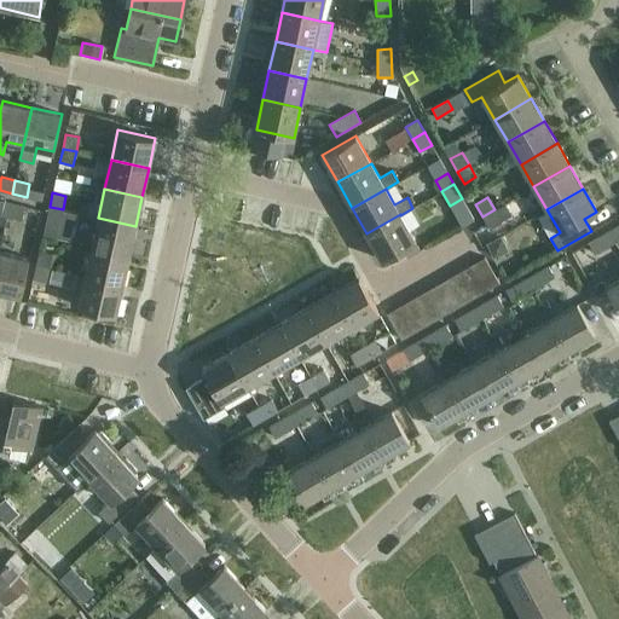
[(0,214),(7,217),(10,203),(0,201),(0,214)]
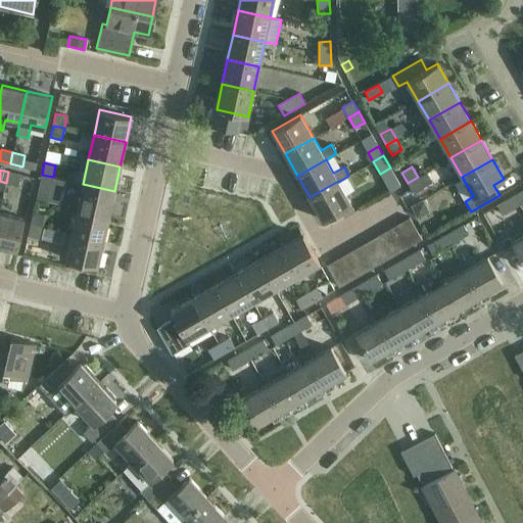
[(8,172),(6,183),(17,186),(20,175),(8,172)]
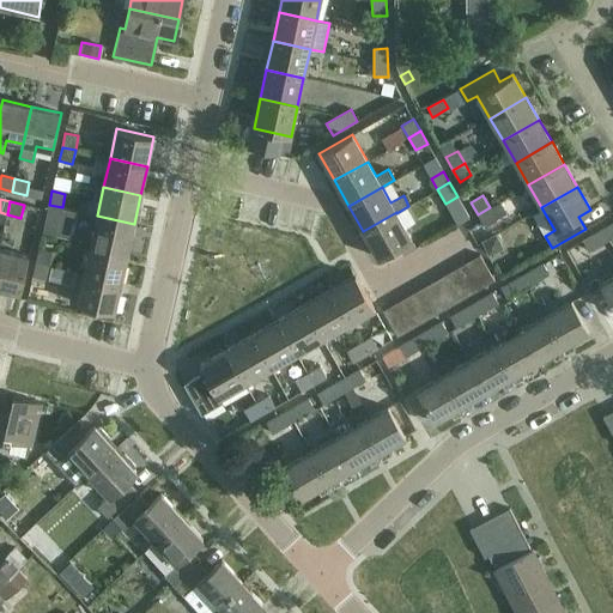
[(55,237),(62,207),(49,205),(42,234),(55,237)]
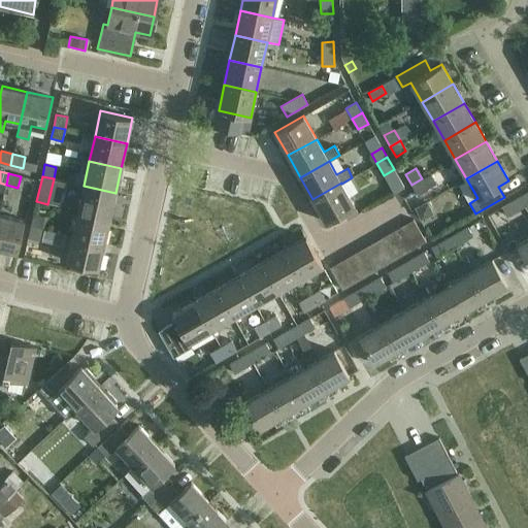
[(411,185),(418,195),(428,190),(422,178),(411,185)]
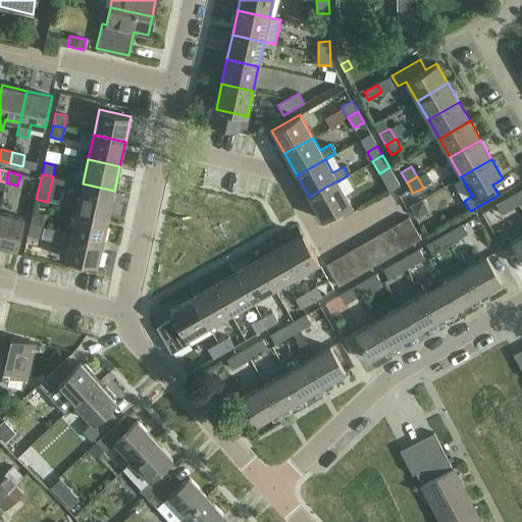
[(351,203),(337,181),(337,180),(309,197),(322,219),(351,203)]
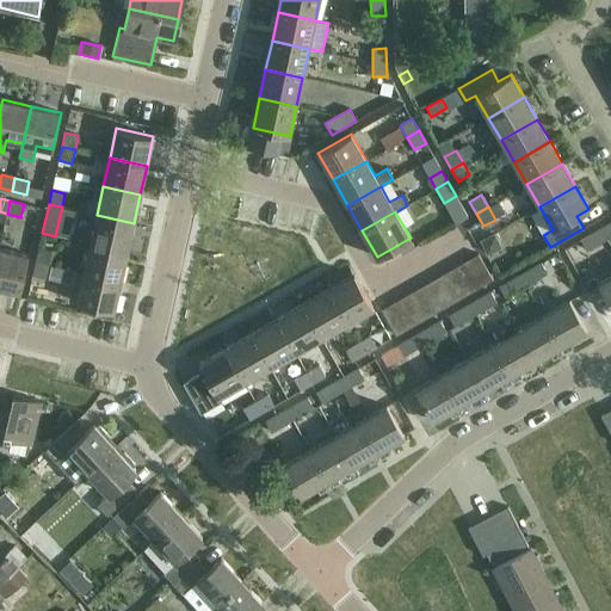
[(79,213),(76,222),(86,224),(88,215),(79,213)]
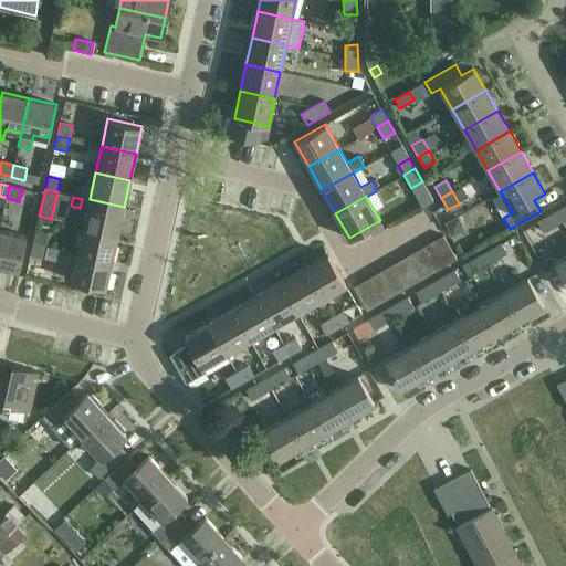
[(118,233),(124,207),(90,199),(84,226),(118,233)]
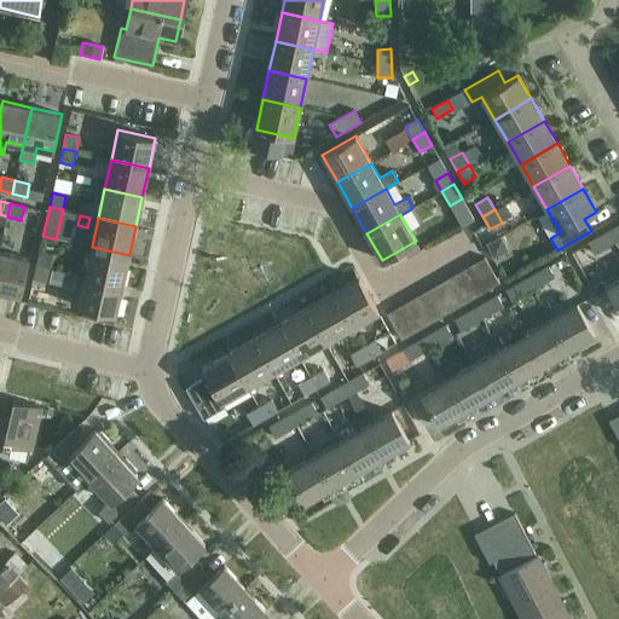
[(614,241),(618,237),(618,224),(608,231),(614,241)]
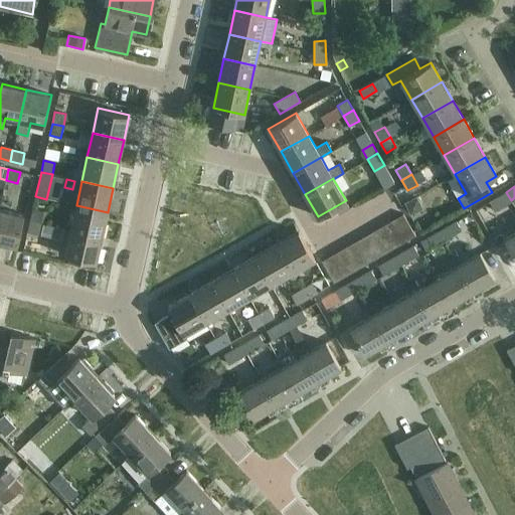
[(493,210),(511,200),(506,192),(488,202),(493,210)]
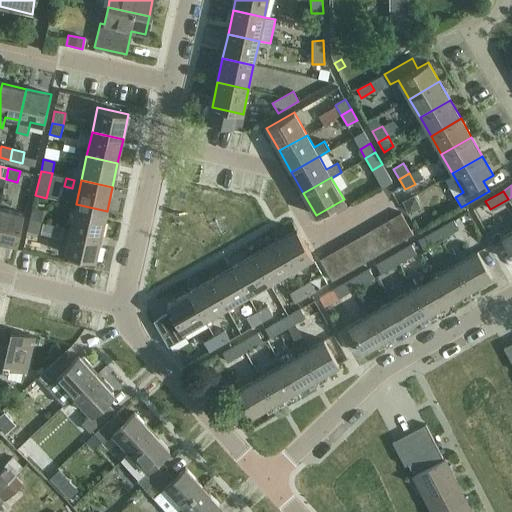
[(415,196),(403,202),(409,213),(416,210),(418,203),(415,196)]
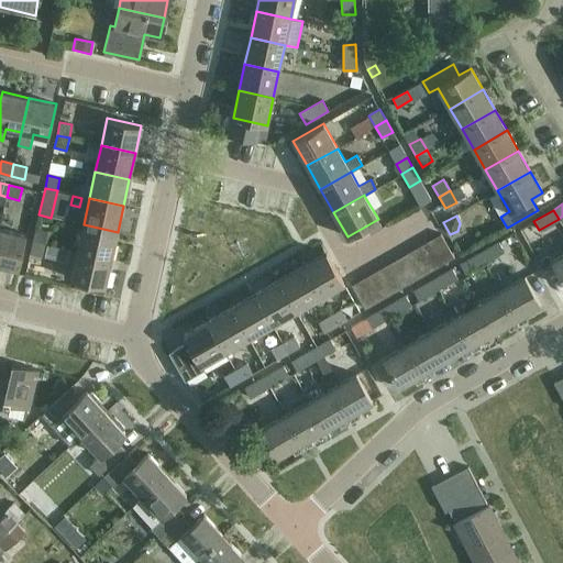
[(111,258),(118,232),(84,224),(77,251),(111,258)]
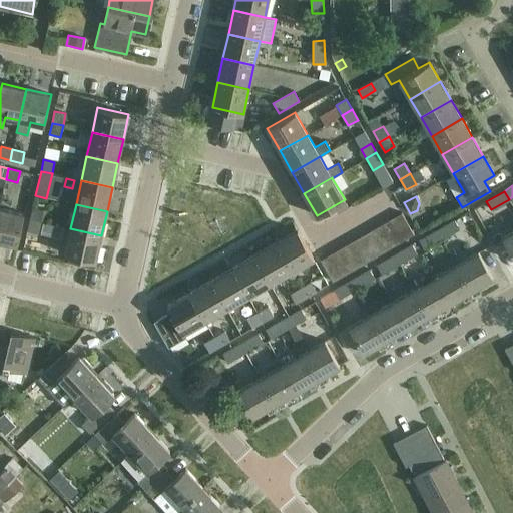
[(0,208),(0,240),(17,245),(24,214),(0,208)]
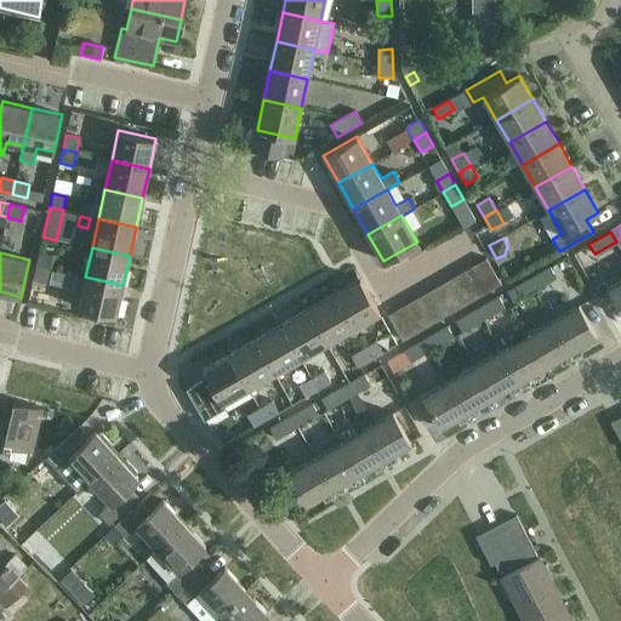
[(36,266),(50,269),(53,255),(39,252),(36,266)]
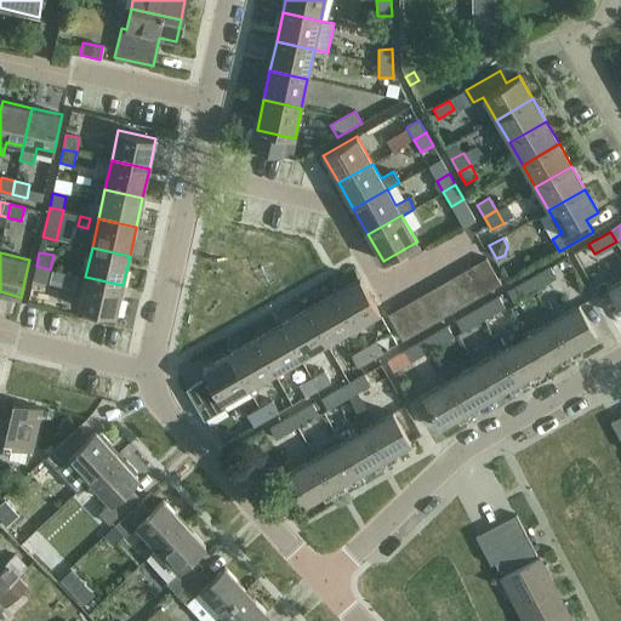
[(51,280),(77,284),(81,257),(56,254),(51,280)]
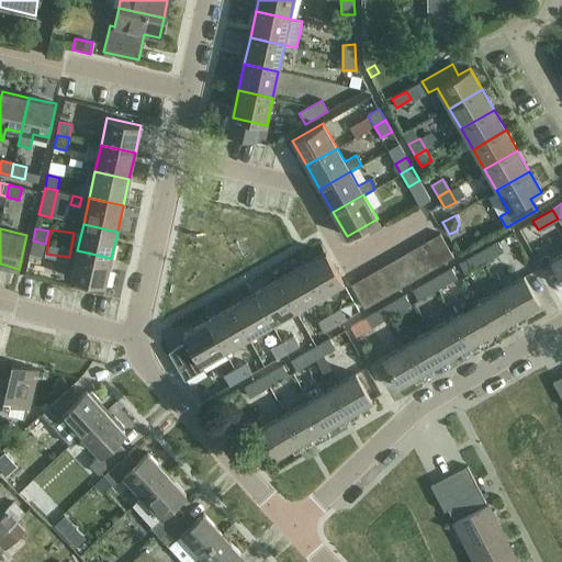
[(428,239),(442,263),(453,257),(440,233),(428,239)]
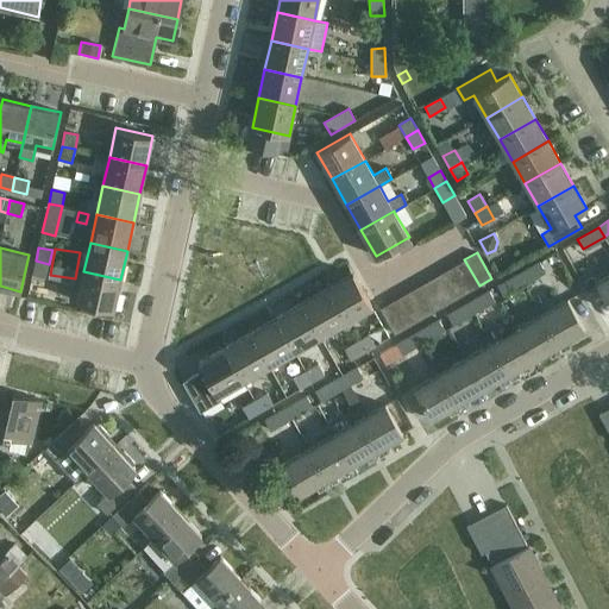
[(468,292),(479,286),(464,259),(453,267),(468,292)]
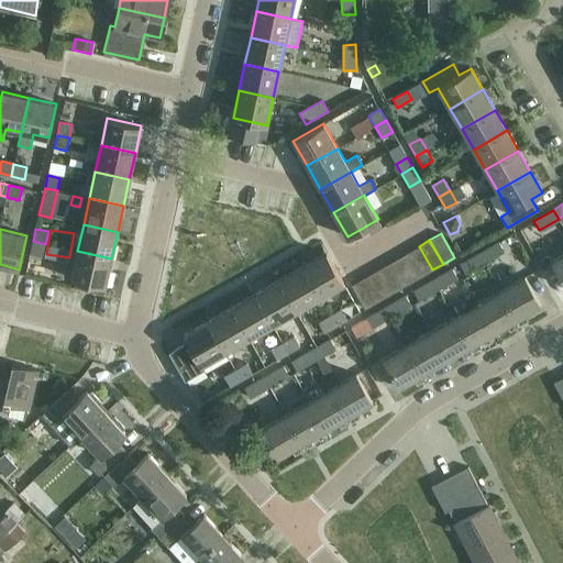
[(42,256),(45,244),(33,241),(30,254),(42,256)]
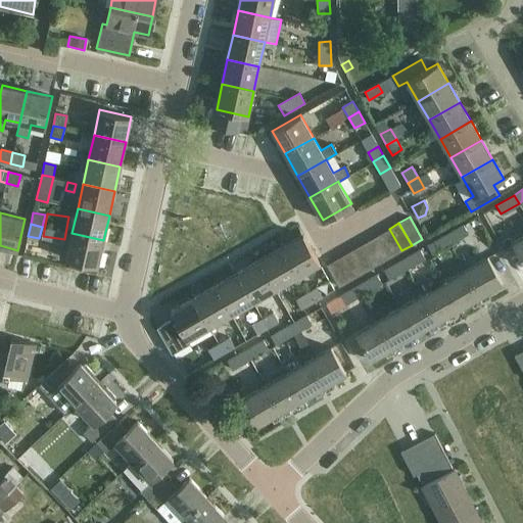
[(448,244),(467,234),(462,225),(443,236),(448,244)]
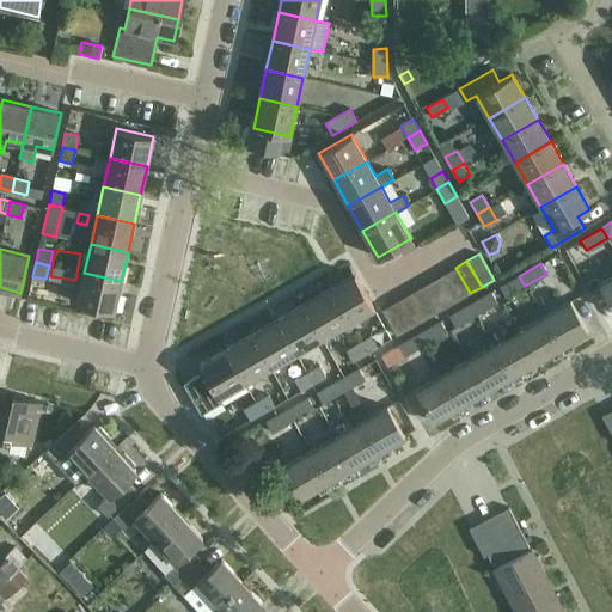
[(458,300),(470,293),(456,268),(442,275),(458,300)]
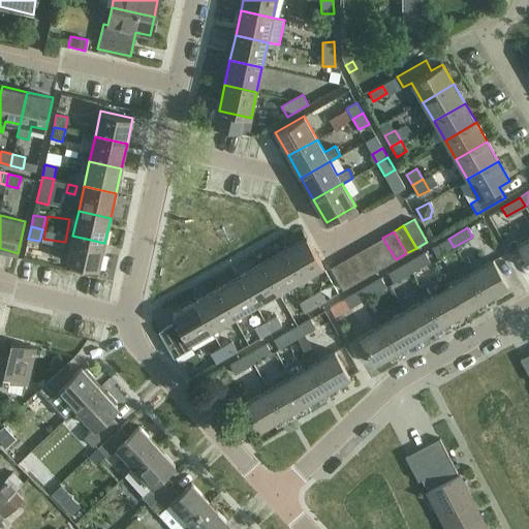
[(98,269),(104,243),(72,236),(67,261),(98,269)]
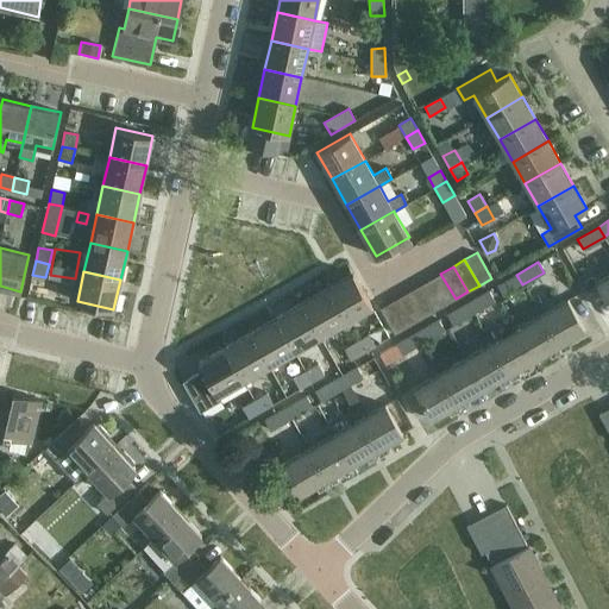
[(327,288),(345,321),(372,306),(353,274),(327,288)]
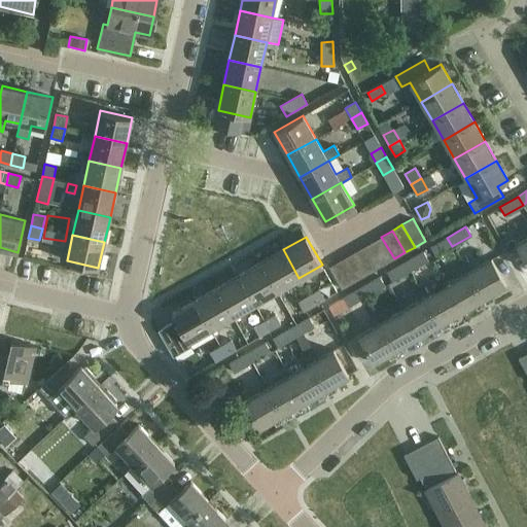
[(384,265),(394,258),(381,237),(371,243),(384,265)]
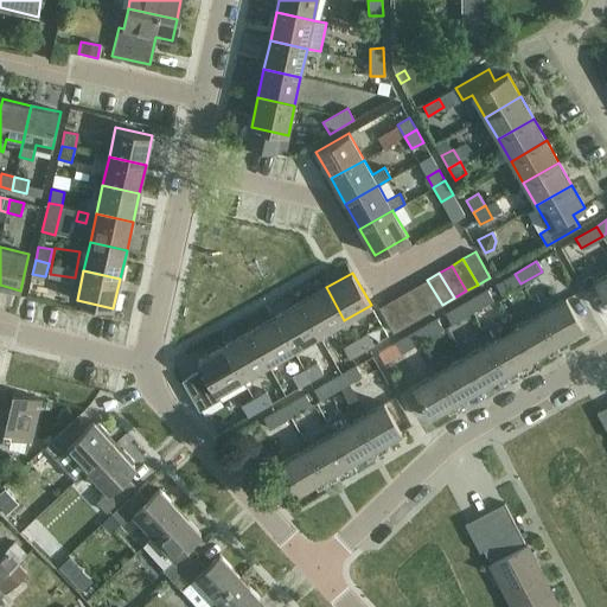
[(606,305),(606,273),(593,281),(606,305)]
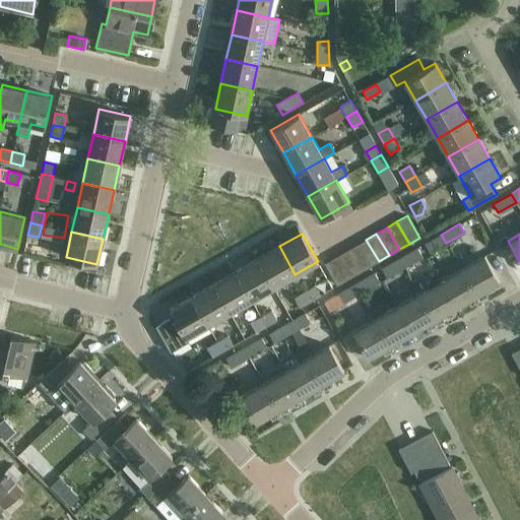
[(429,253),(446,243),(441,235),(424,244),(429,253)]
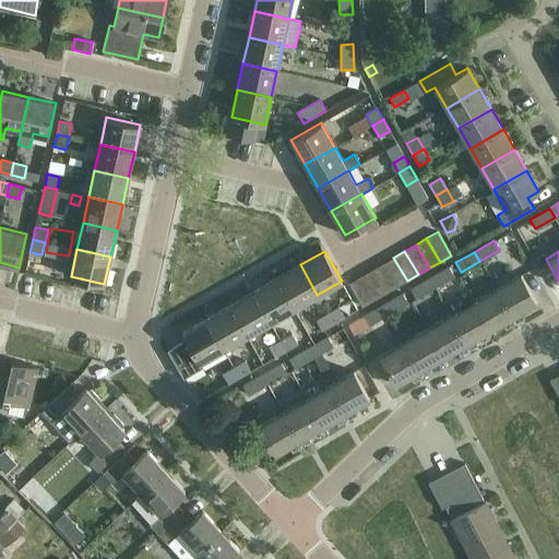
[(396,287),(407,281),(393,258),(382,264),(396,287)]
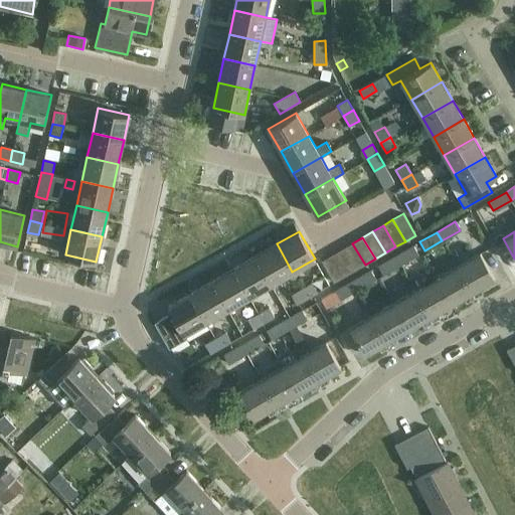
[(24,250),(37,253),(40,241),(27,238),(24,250)]
